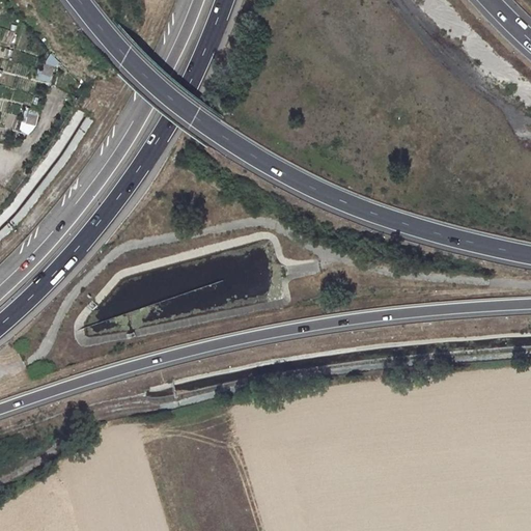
[(42,71),(50,75),(56,61),(48,57),(42,71)]
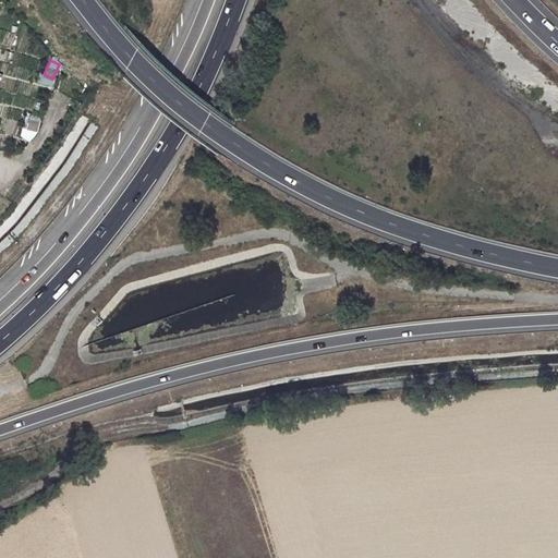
[(0,89),(0,102),(19,107),(21,95),(0,89)]
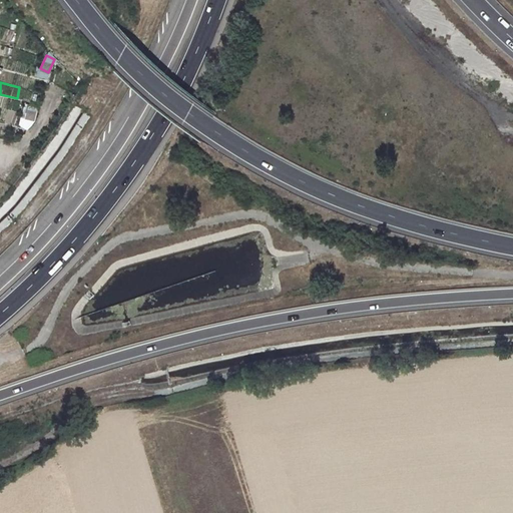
[(24,104),(20,128),(31,130),(36,106),(24,104)]
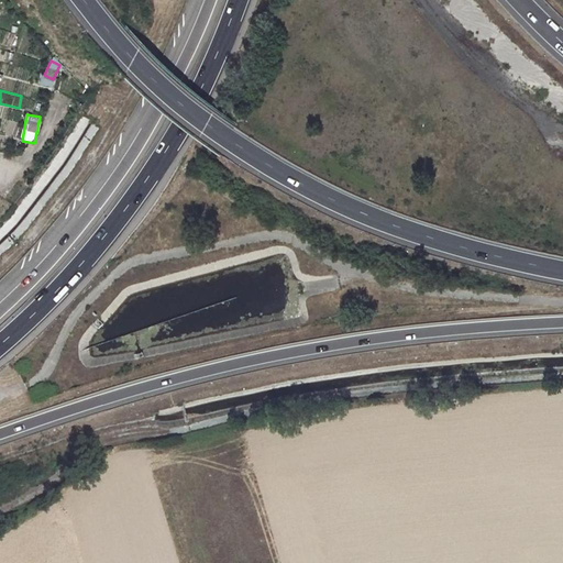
[(59,173),(89,120),(80,114),(51,167),(59,173)]
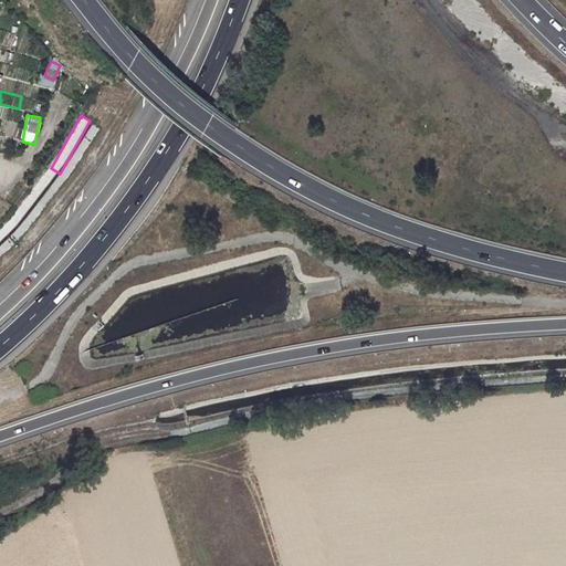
[(83,155),(100,126),(92,122),(75,150),(83,155)]
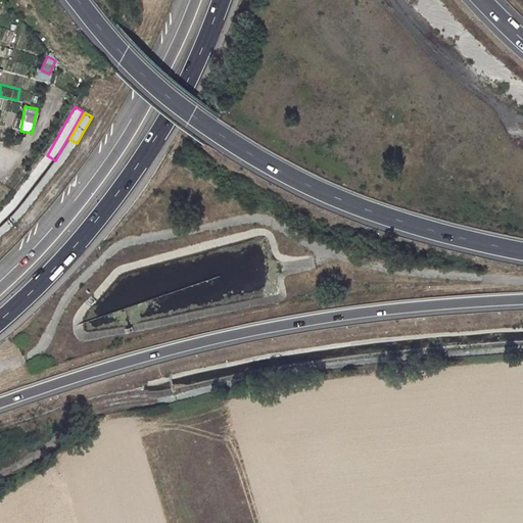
All buildings are outlined.
